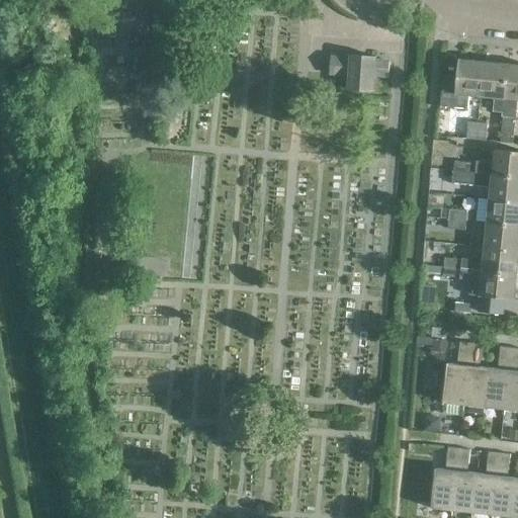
[(387,78),(389,63),(373,62),(374,58),(351,56),(351,61),(329,59),(328,75),(349,76),(348,91),(371,93),(372,77),(387,78)]
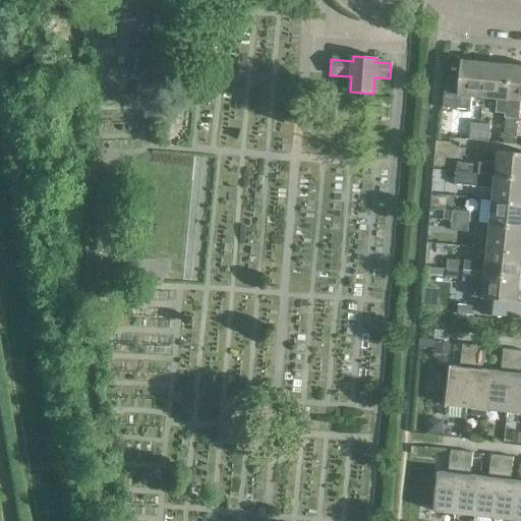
[(481,99),(485,63),(461,61),(459,79),(445,77),(442,108),(470,111),(471,98),(481,99)]
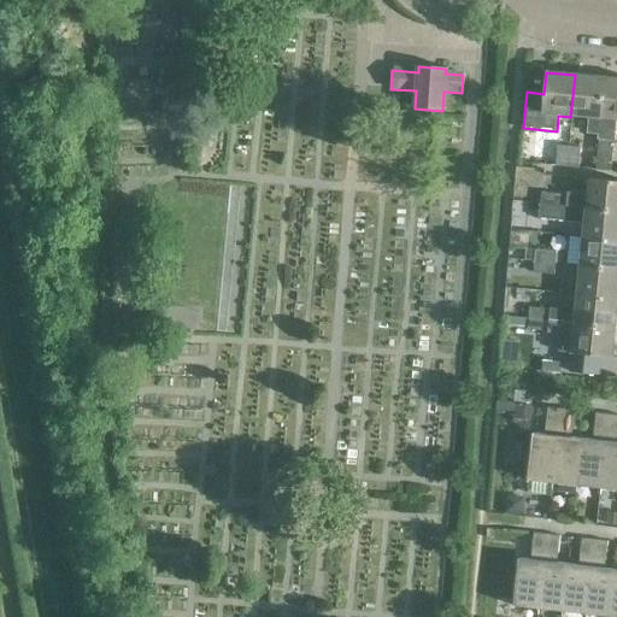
[(604,78),(575,75),(570,117),(588,119),(586,135),(598,136),(604,78)]
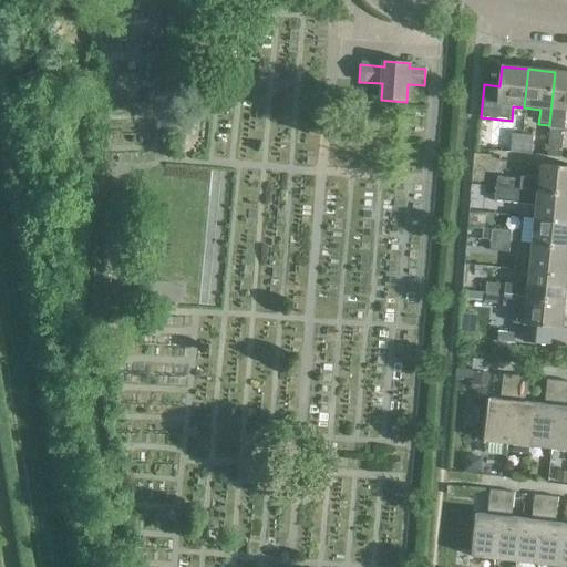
[(566,72),(555,72),(549,125),(549,130),(547,157),(560,158),(565,111),(566,111),(566,72)]
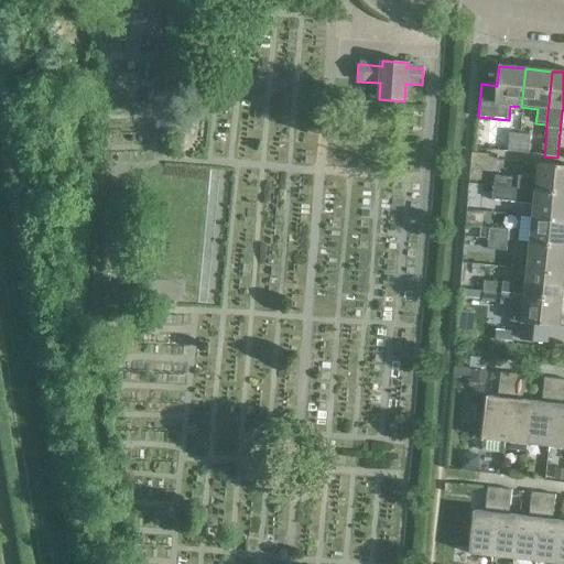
[(484,155),(487,122),(476,121),(473,153),(484,155)]
